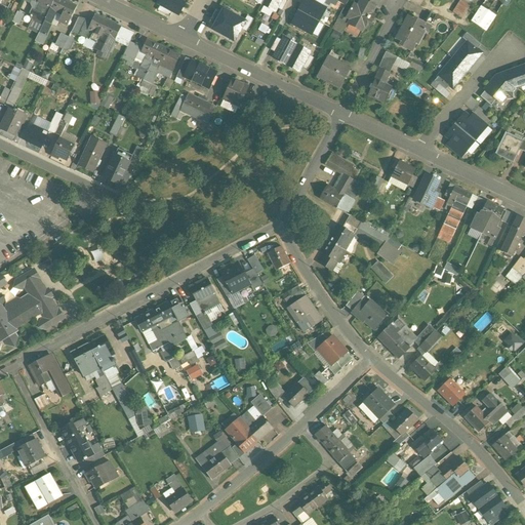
[(53,0),(38,0),(37,4),(49,10),(53,0)]
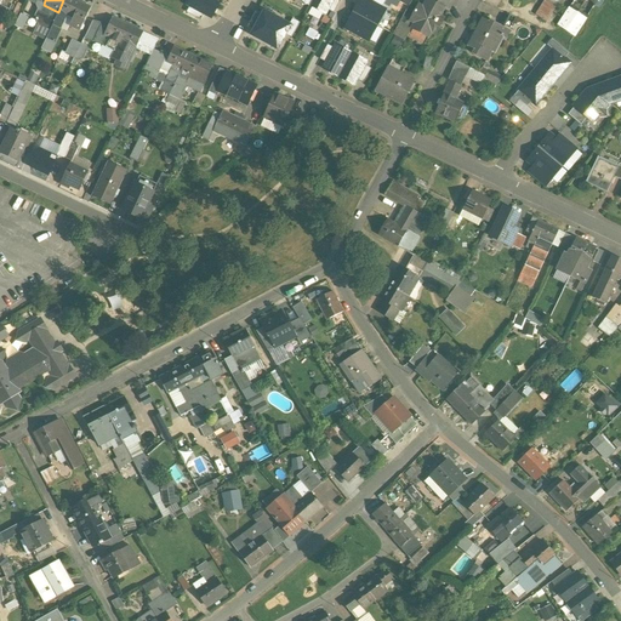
[(80,3),(74,0),(63,0),(58,12),(73,18),(80,3)]
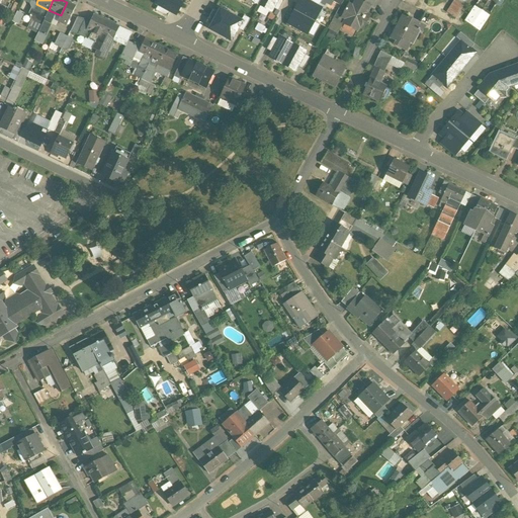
[(183,2),(178,0),(159,0),(157,5),(159,6),(170,11),(177,15),(183,2)]
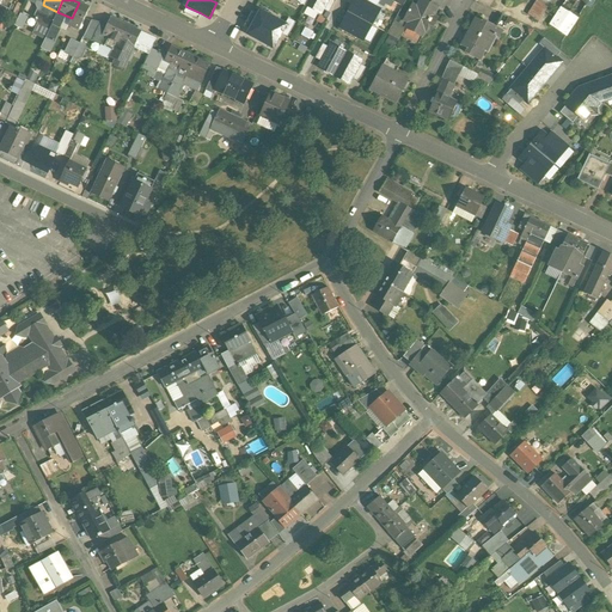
[(307,0),(305,6),(320,14),(323,10),(328,0),(307,0)]
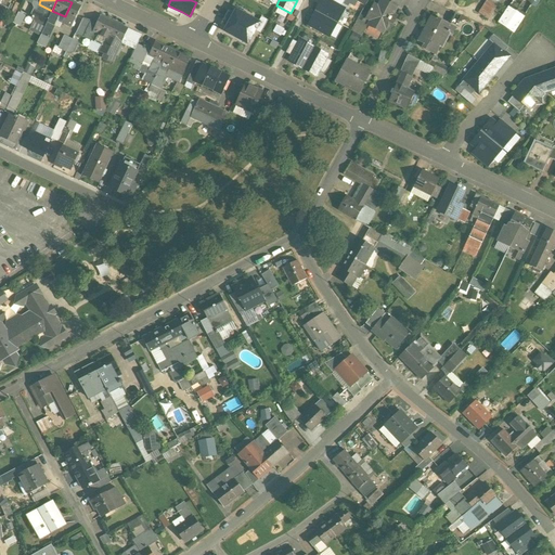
[(305,0),(297,0),(293,9),(298,12),(305,0)]
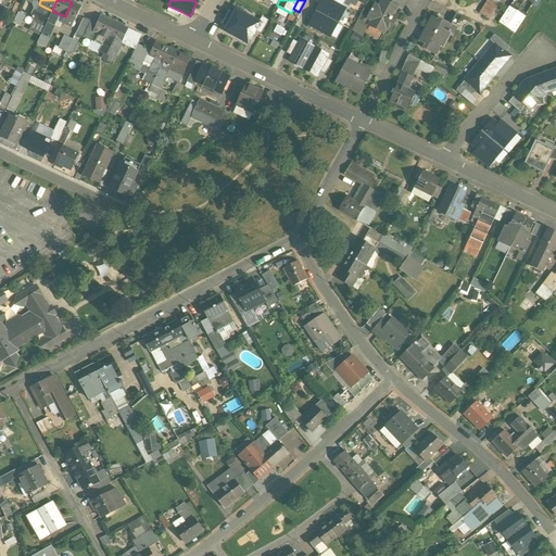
[(329,1),(326,0),(323,0),(317,12),(338,23),(345,10),(342,8),(329,1)]
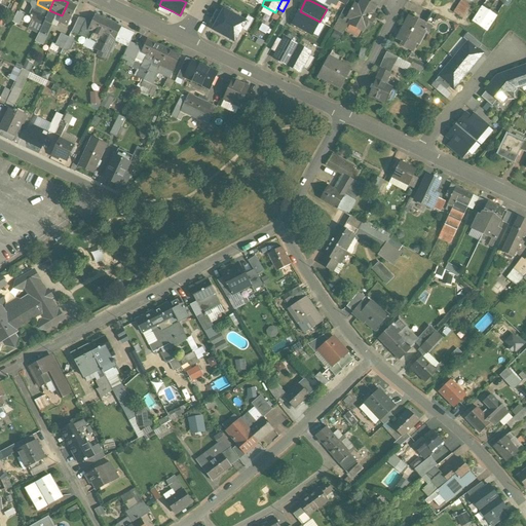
[(363,0),(362,0),(359,6),(354,4),(347,17),(347,19),(351,21),(348,25),(363,33),(366,28),(369,30),(375,20),(371,17),(376,7),(377,7),(371,4),(363,0)]
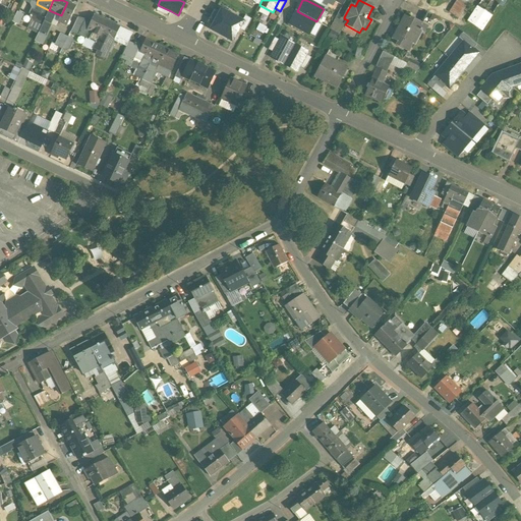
[(382,0),(368,0),(367,4),(373,7),(372,7),(377,10),(382,0)]
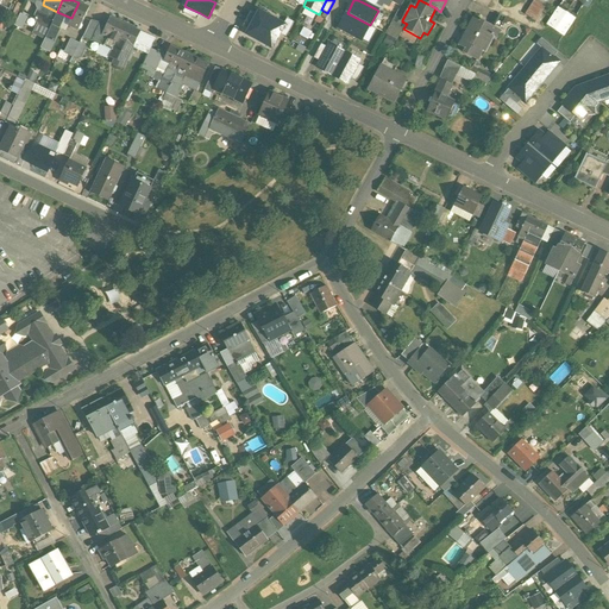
[(538,0),(534,0),(525,16),(535,23),(546,5),(538,0)]
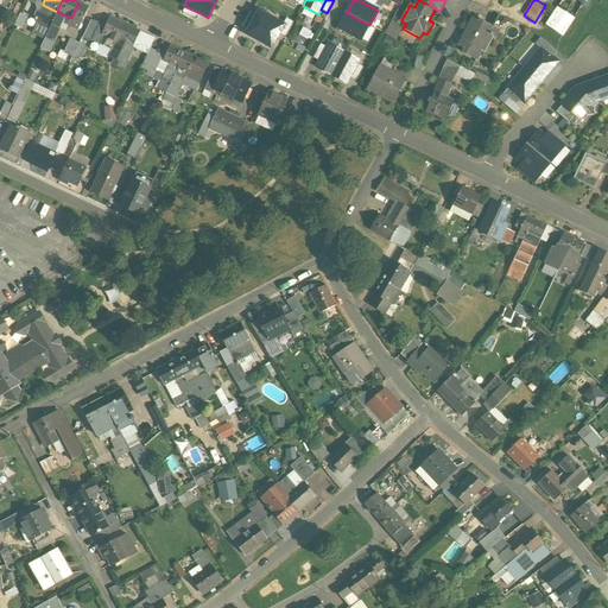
[(584,0),(562,0),(546,25),(563,36),(584,0)]
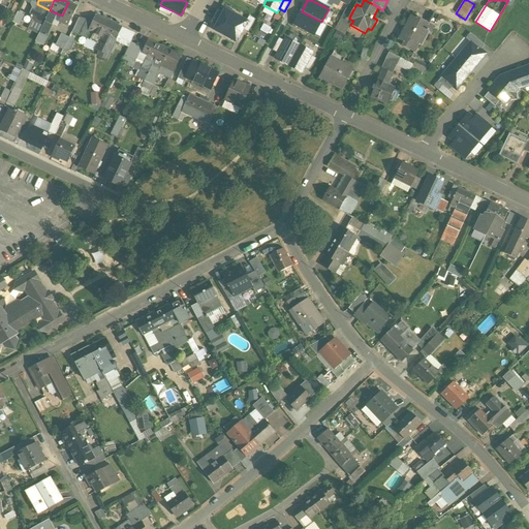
[(78,6),(68,2),(62,16),(59,22),(68,26),(78,6)]
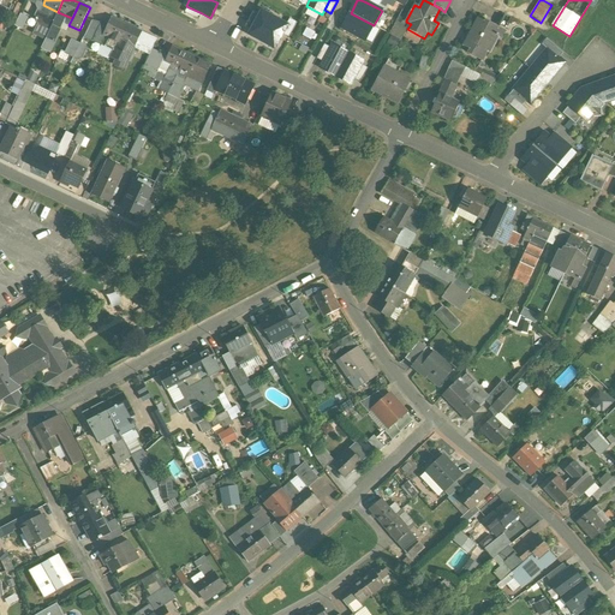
[(58,12),(43,5),(40,12),(37,10),(34,17),(36,23),(49,30),(58,12)]
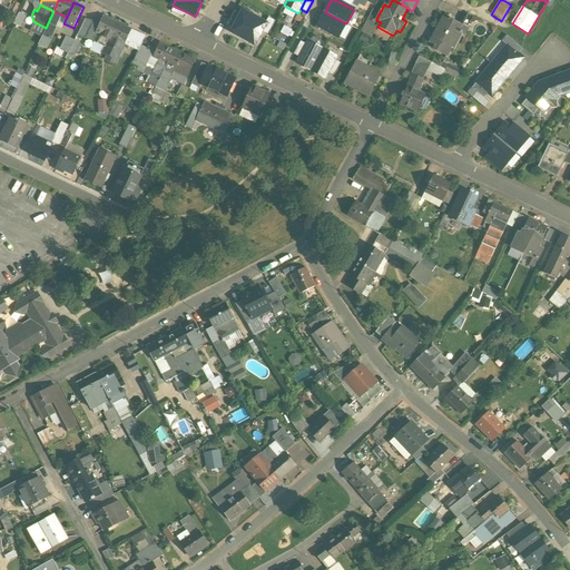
[(185,18),(187,12),(175,7),(173,12),(185,18)]
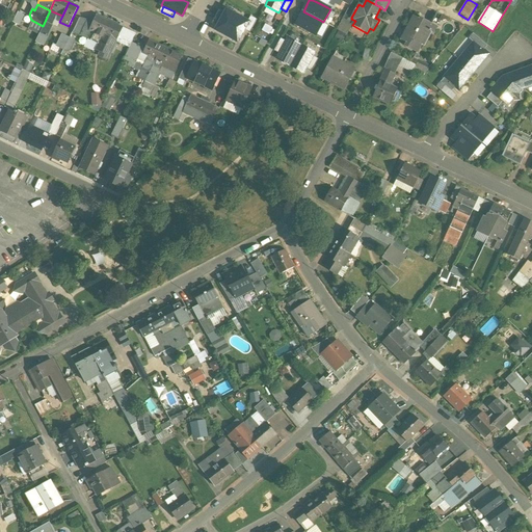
[(218,27),(224,15),(218,10),(212,24),(218,27)]
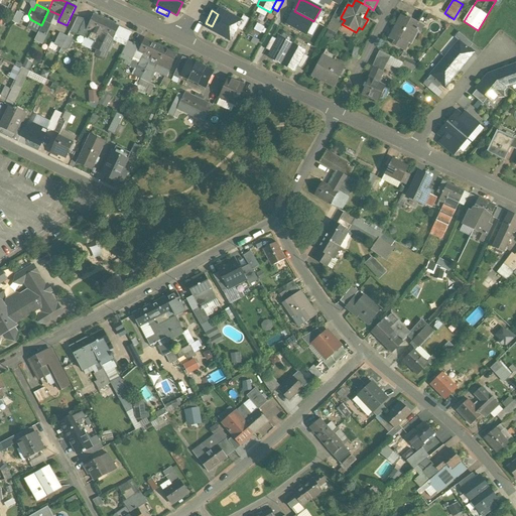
[(241,23),(220,11),(218,14),(212,26),(210,29),(231,41),(238,29),(241,23)]
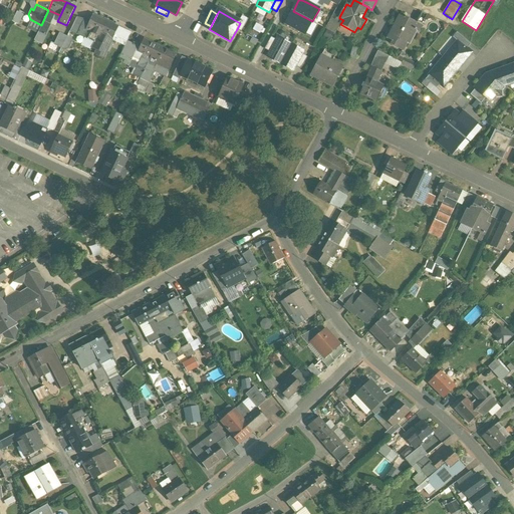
[(312,21),(293,11),(286,24),(305,34),(312,21)]
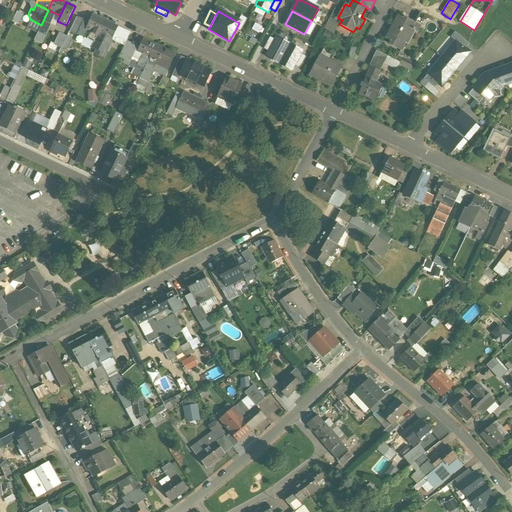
[(22,22),(19,20),(22,14),(16,12),(12,22),(21,26),(22,22)]
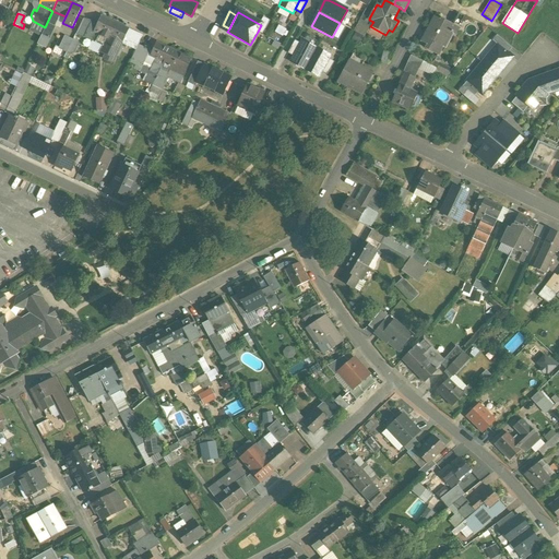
[(369,19),(364,15),(355,32),(365,37),(370,26),(373,22),(369,20),(369,19)]
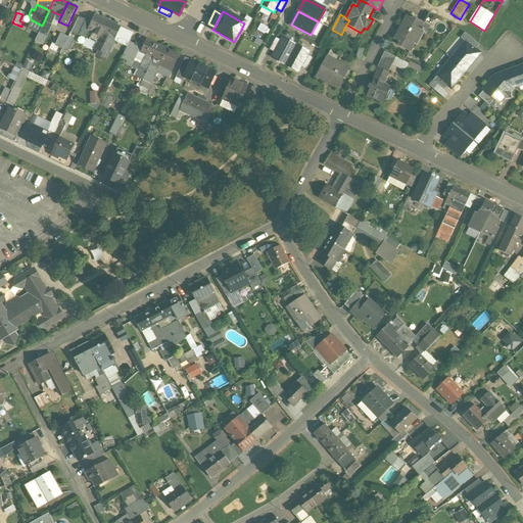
[(107,21),(95,15),(91,24),(88,22),(84,30),(88,31),(100,37),(107,21)]
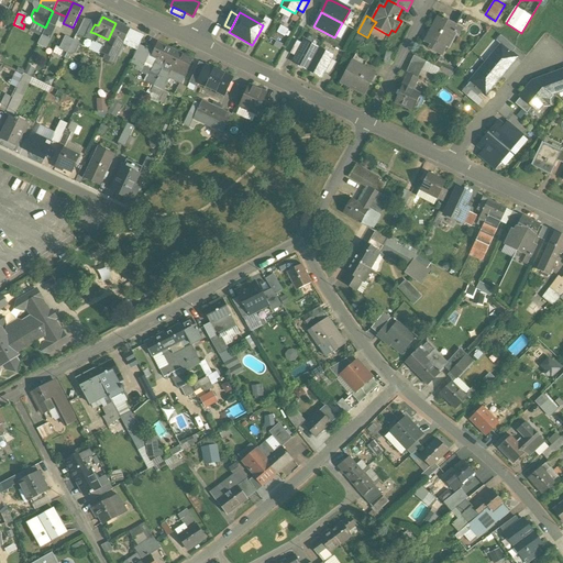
[(443,21),(438,18),(424,43),(430,46),(428,50),(441,56),(456,26),(444,19),(443,21)]
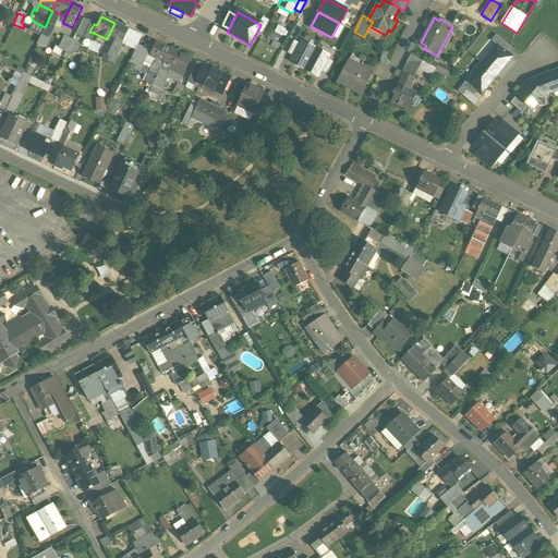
[(91,23),(83,19),(76,34),(84,38),(91,23)]
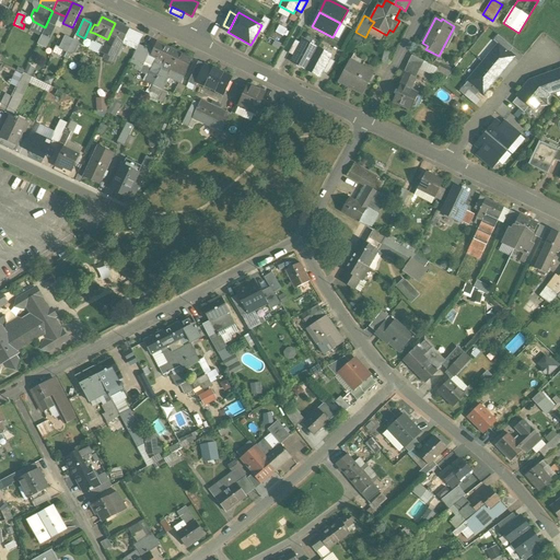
[(261,25),(258,32),(264,35),(270,21),(265,19),(261,25)]
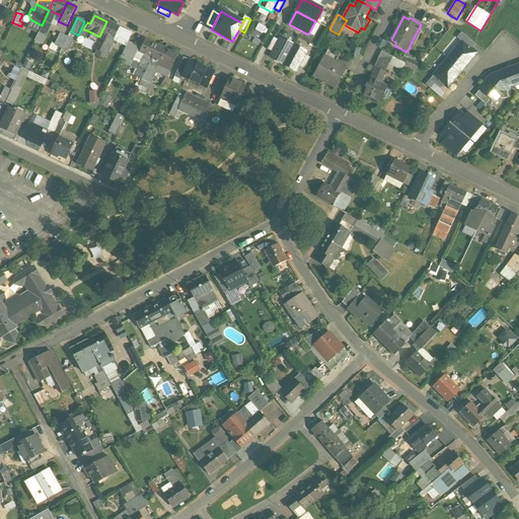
[(119,27),(106,21),(99,36),(95,44),(93,49),(102,53),(107,51),(113,41),(119,27)]
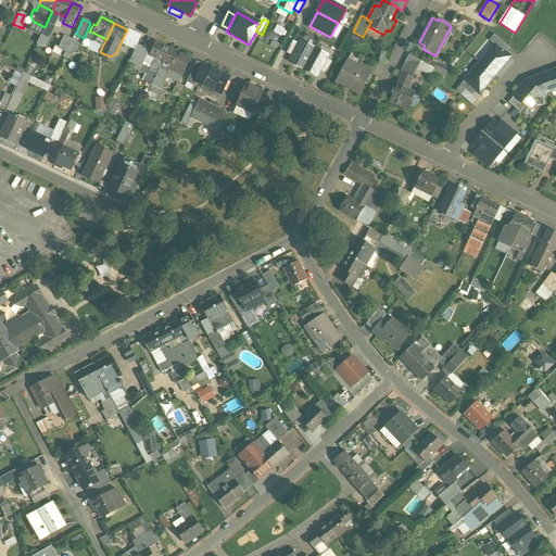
[(276,25),(273,32),(281,36),(283,29),(276,25)]
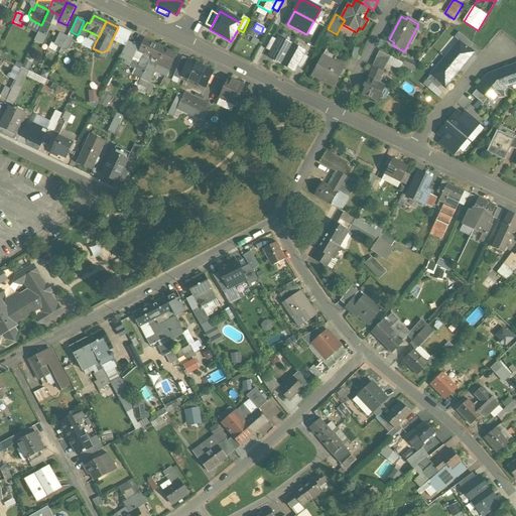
[(118,27),(112,40),(115,41),(121,28),(118,27)]
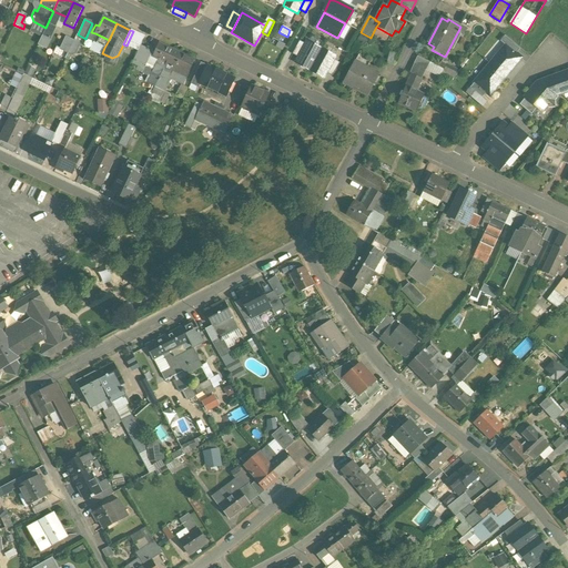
[(133,31),(127,46),(139,51),(141,46),(145,37),(133,31)]
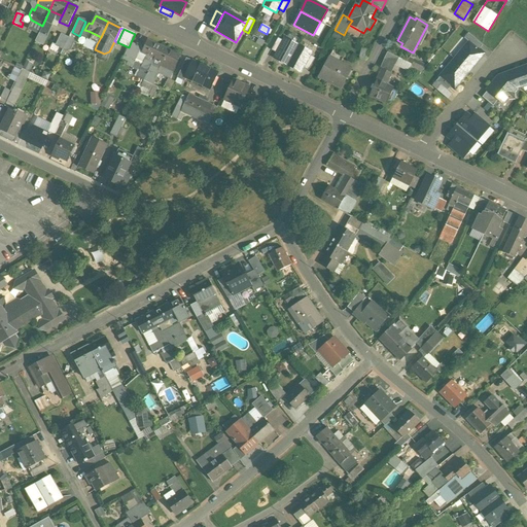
[(61,34),(56,45),(64,48),(69,38),(61,34)]
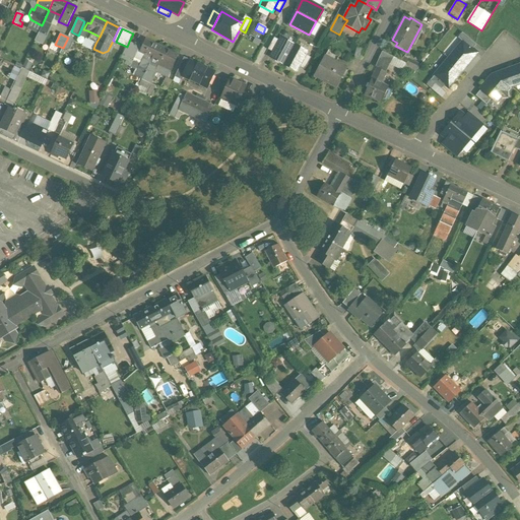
[(461,34),(458,39),(463,43),(472,51),(476,47),(461,34)]
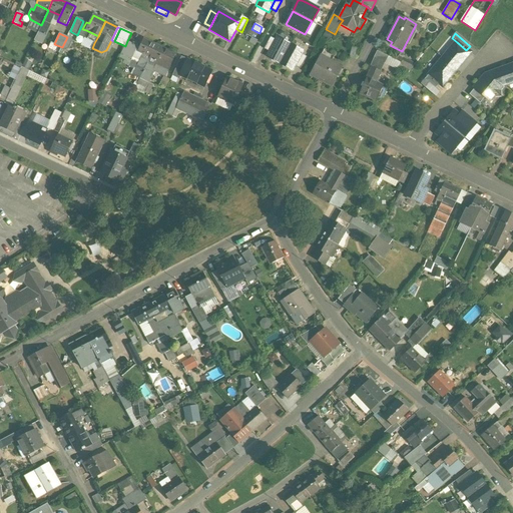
[(265,50),(270,52),(276,41),(271,38),(265,50)]
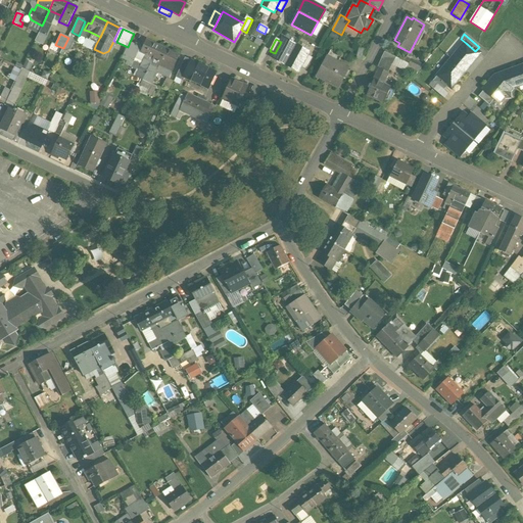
[(295,46),(282,39),(281,42),(275,53),(273,58),(286,65),(295,46)]
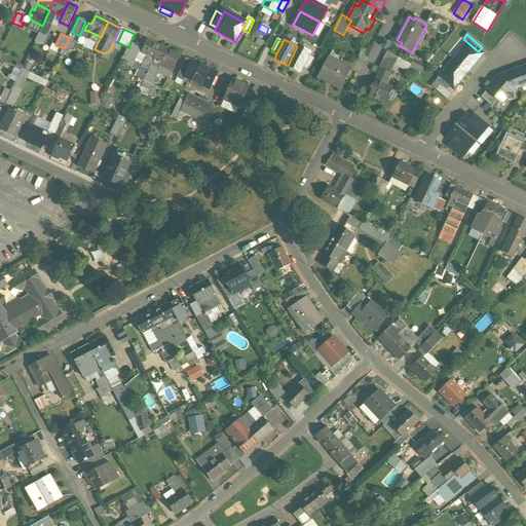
[(160,46),(148,40),(143,49),(141,47),(138,51),(147,55),(154,60),(160,46)]
